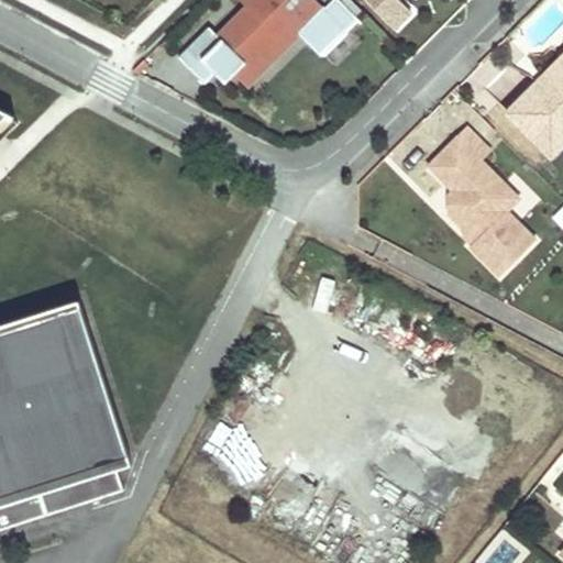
[(323,55),(360,20),(340,0),(339,0),(328,11),(316,0),(243,0),(242,2),(250,9),(221,37),(210,28),(179,58),(206,84),(216,74),(225,84),(255,54),(263,62),(282,43),(274,35),(289,21),(323,55)]
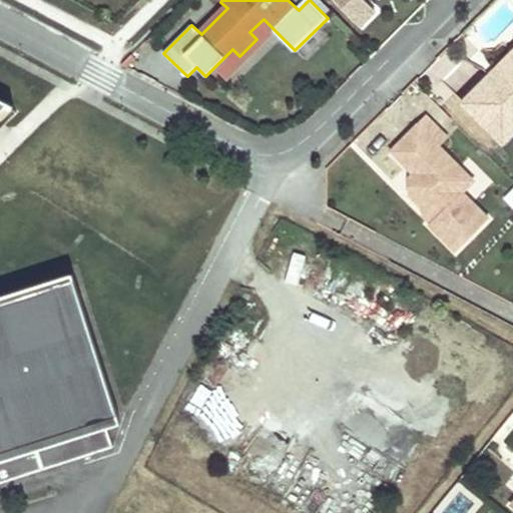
[(331,0),(359,27),(375,11),(364,0),(331,0)]
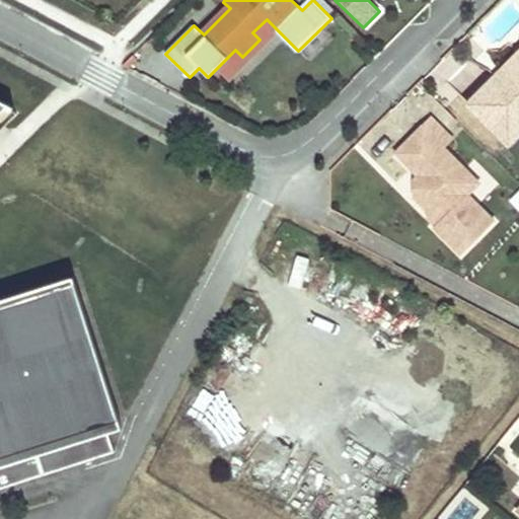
[(518,53),(491,82),(468,104),(508,145),(518,134),(518,53)]
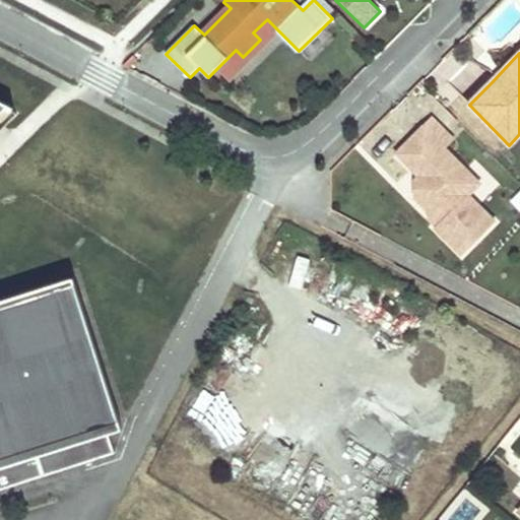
[(0,116),(13,104),(0,96),(0,116)]
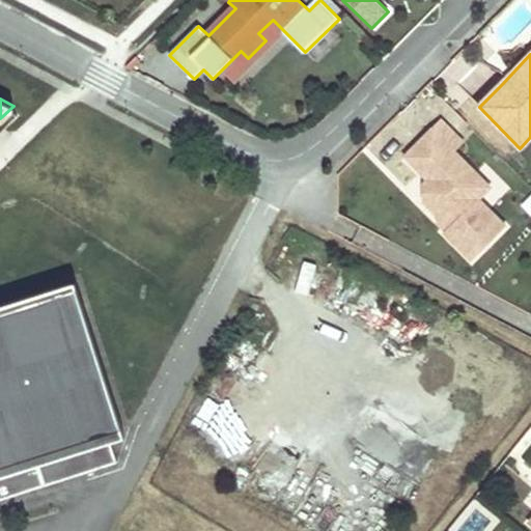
[(443,118),(434,128),(455,149),(465,141),(443,118)]
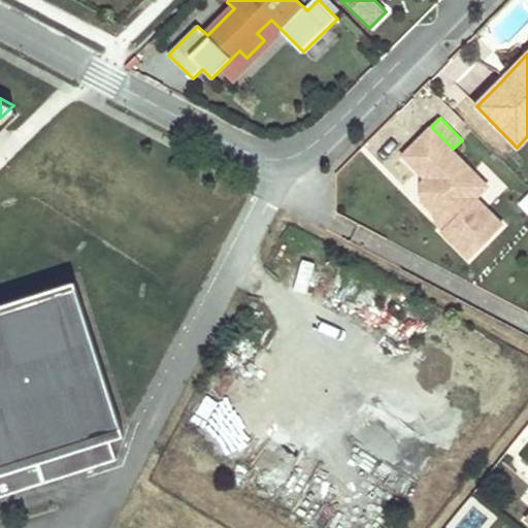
[(404,154),(427,177),(423,182),(423,199),(436,212),(442,213),(451,221),(442,230),(470,258),(504,224),(477,196),(482,192),(468,178),(475,171),(453,149),(431,127),(404,154)]
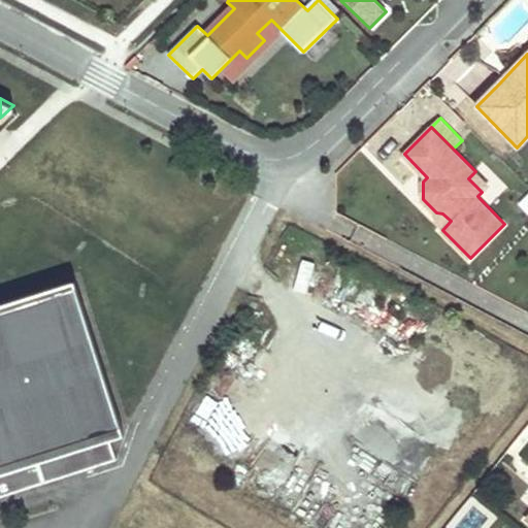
[(475,171),(468,178),(482,192),(489,185),(475,171)]
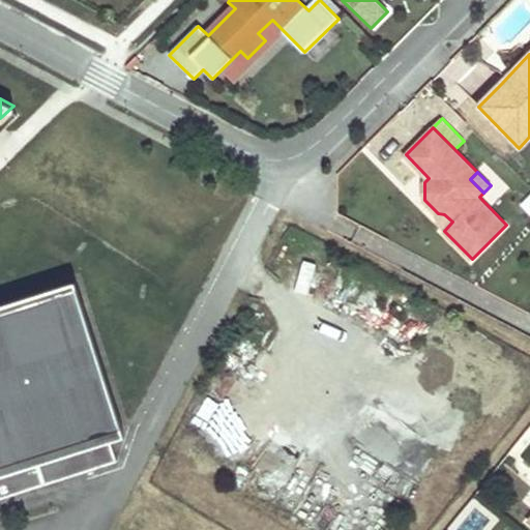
[(438,213),(436,223),(444,231),(452,222),(444,214),(438,213)]
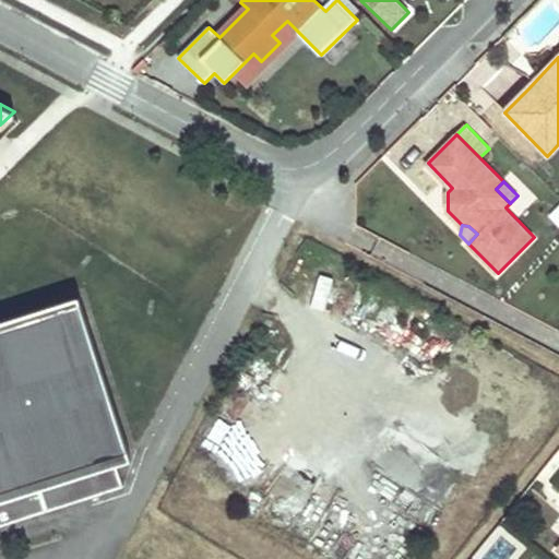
[(328,301),(340,270),(325,264),(312,296),(328,301)]
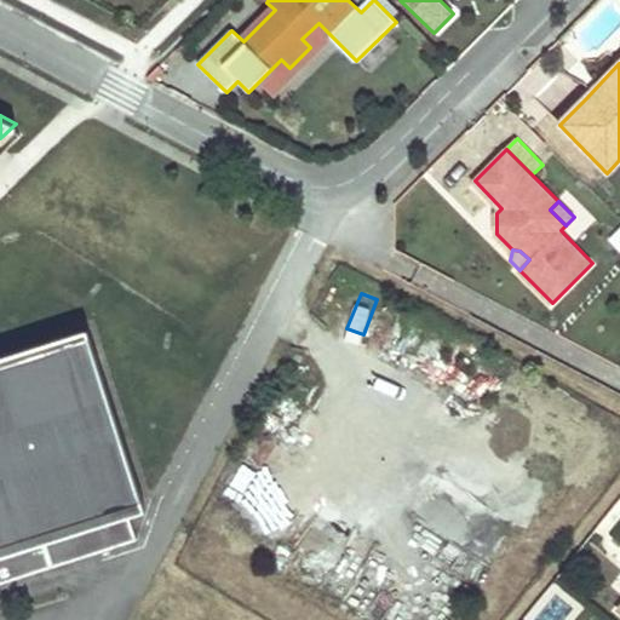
[(0,581),(135,540),(124,507),(141,501),(86,331),(0,357),(0,581)]
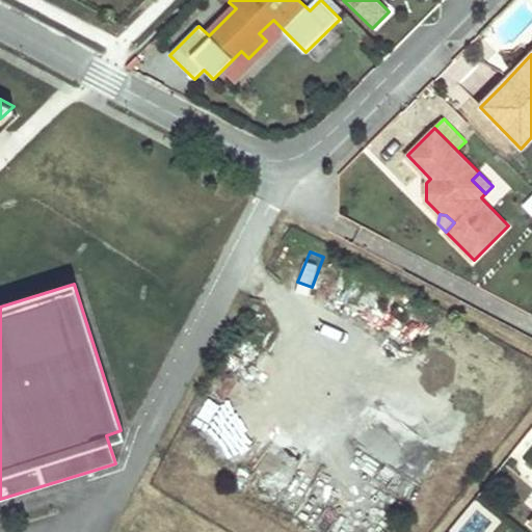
[(411,354),(423,338),(396,321),(384,338),(411,354)]
